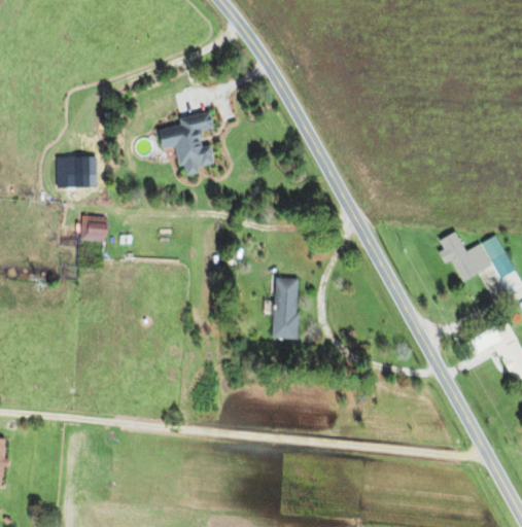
[(181,176),(198,173),(197,168),(213,164),(209,144),(205,145),(201,131),(212,129),(209,112),(169,121),(181,176)]
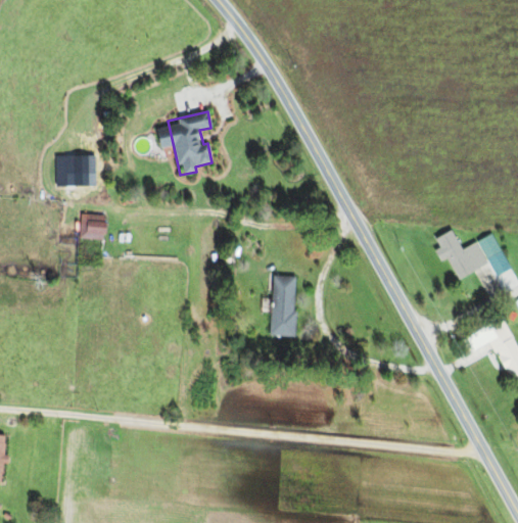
[(104,221),(85,221),(85,239),(104,239),(104,221)]
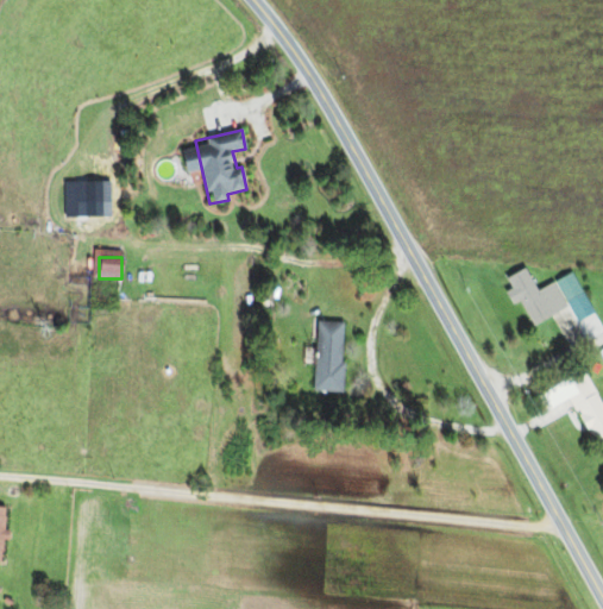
[(539,290),(529,268),(506,277),(516,302),(522,300),(533,324),(569,308),(558,282),(539,290)]
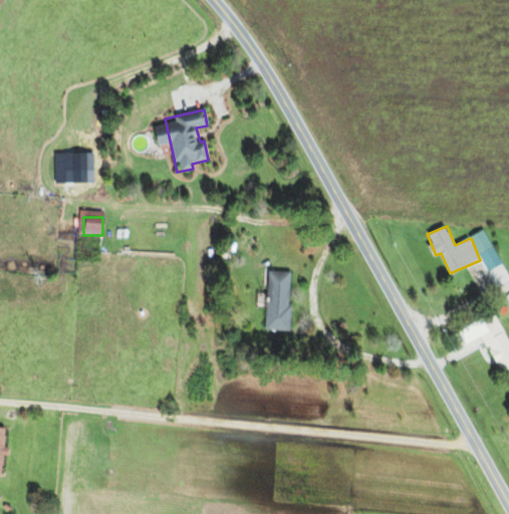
[(265,330),(289,332),(292,272),(269,271),(265,330)]
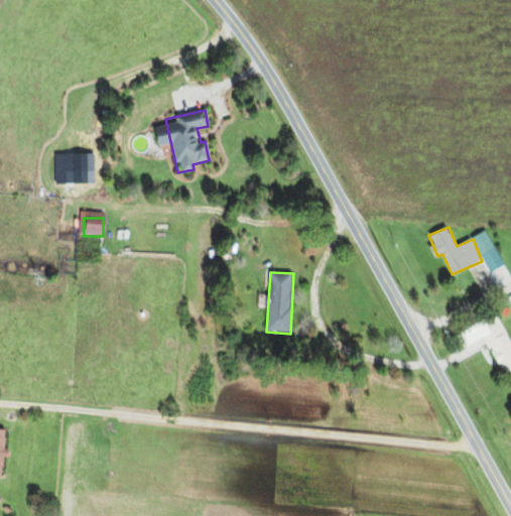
[(477,321),(503,377),(510,373),(510,341),(497,312),(477,321)]
